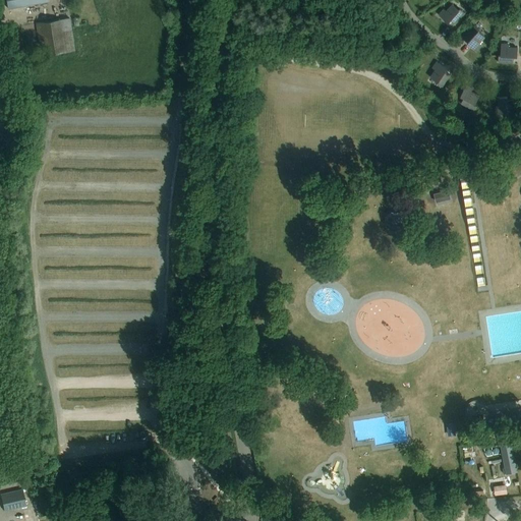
[(446,11),(444,9),(439,14),(448,22),(450,20),(455,24),(465,13),(460,8),(458,10),(452,4),(446,11)]
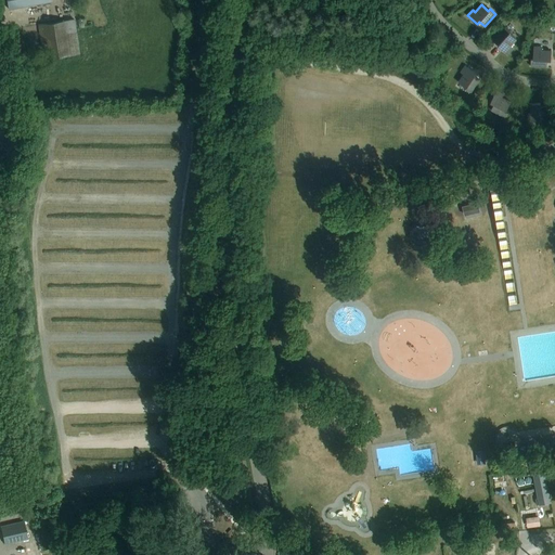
[(79,54),(74,20),(38,24),(43,60),(79,54)]
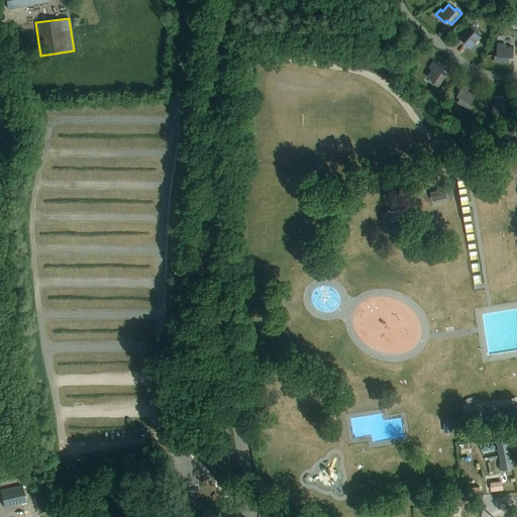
[(471,25),(468,28),(461,36),(466,40),(463,42),(473,52),(478,45),(475,43),(481,36),(475,31),(476,29),(471,25)]
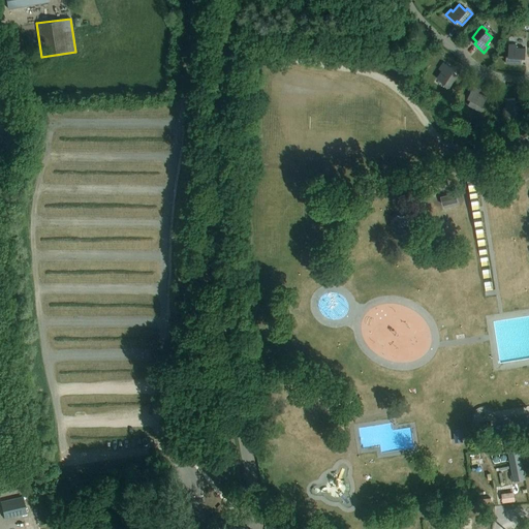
[(525,58),(525,49),(517,48),(517,44),(508,44),(507,56),(506,56),(505,63),(521,64),(521,58),(525,58)]
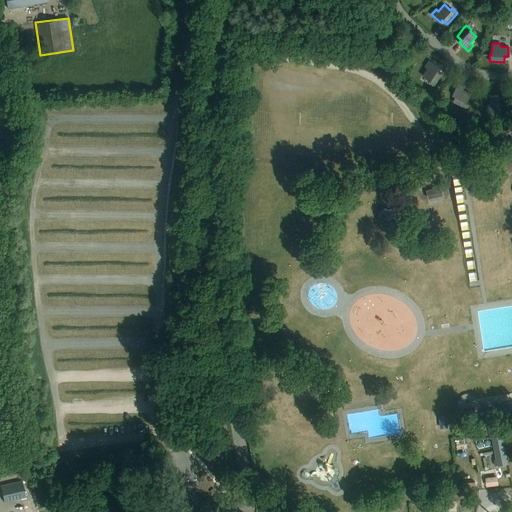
[(429,60),(425,67),(427,68),(423,76),(430,80),(429,82),(434,86),(442,73),(437,70),(439,67),(429,60)]
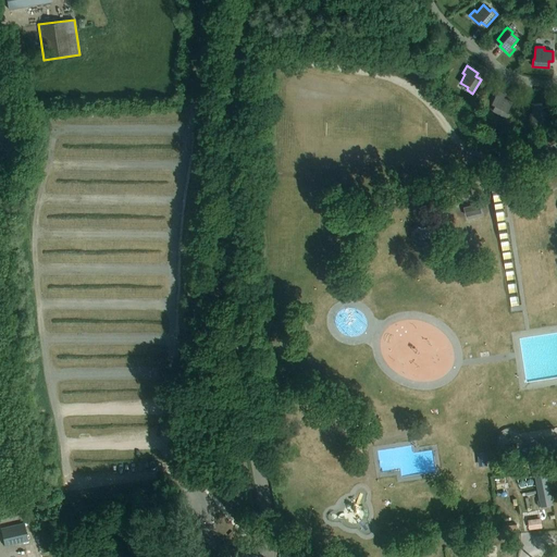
[(498,90),(493,100),(492,102),(495,104),(493,110),(507,118),(510,111),(508,110),(512,102),(504,98),(505,95),(498,90)]
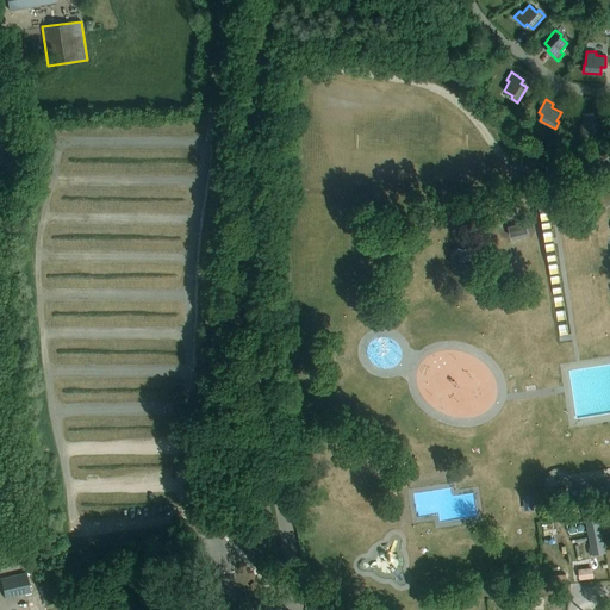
[(603,135),(602,129),(602,117),(595,117),(593,113),(583,113),(584,124),(580,124),(580,134),(595,132),(595,135),(603,135)]
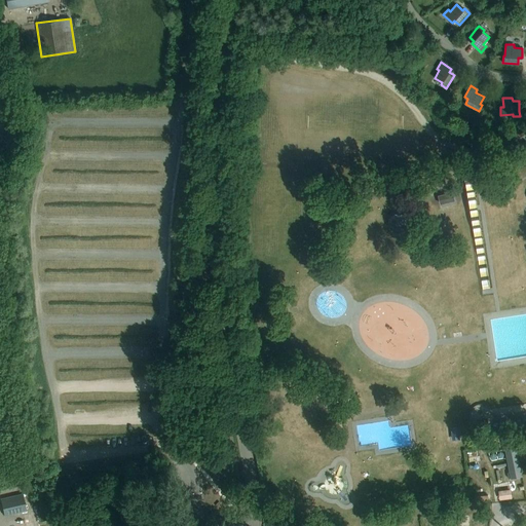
[(453,190),(438,194),(440,202),(455,199),(453,190)]
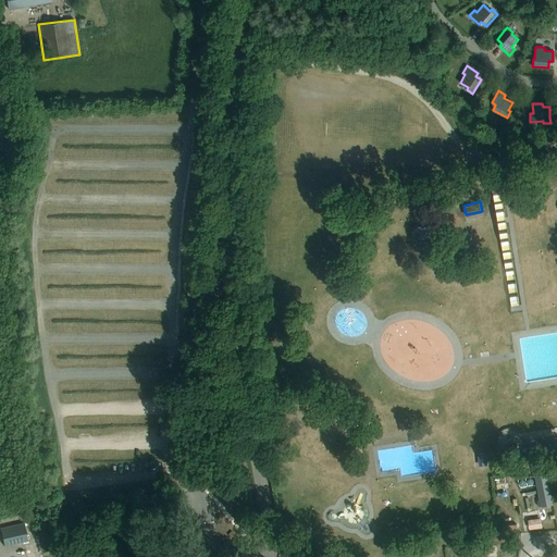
[(429,243),(431,239),(432,236),(432,233),(431,230),(429,226),(426,224),(423,223),(419,223),(416,224),(412,226),(411,230),(410,233),(410,237),(412,240),(415,243),(418,245),(422,245),(425,244),(429,243)]
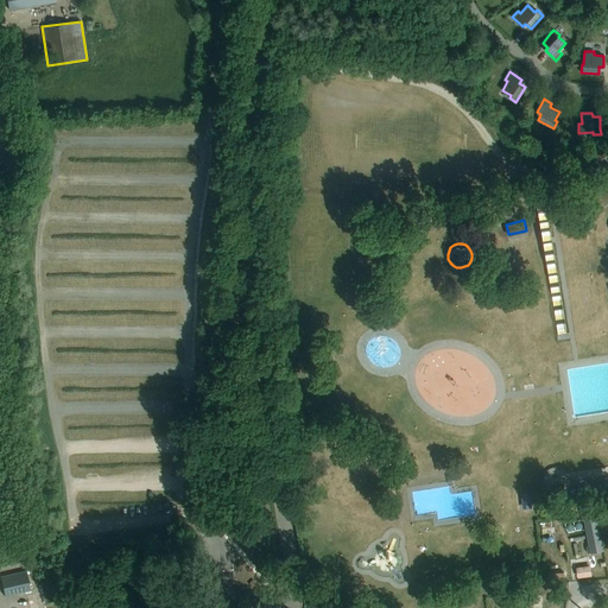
[(564,481),(551,482),(552,494),(565,492),(564,481)]
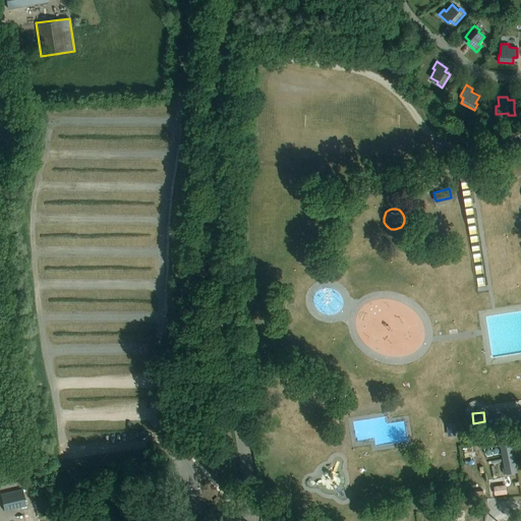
[(454,422),(447,423),(448,435),(456,433),(454,422)]
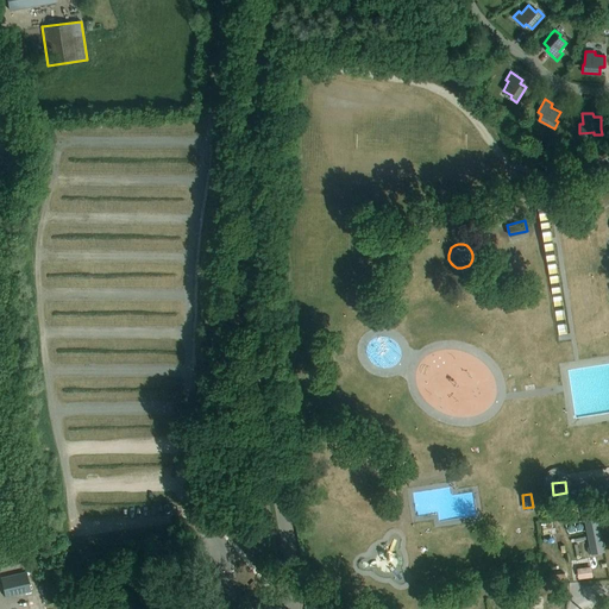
[(597,509),(584,512),(591,551),(604,550),(597,509)]
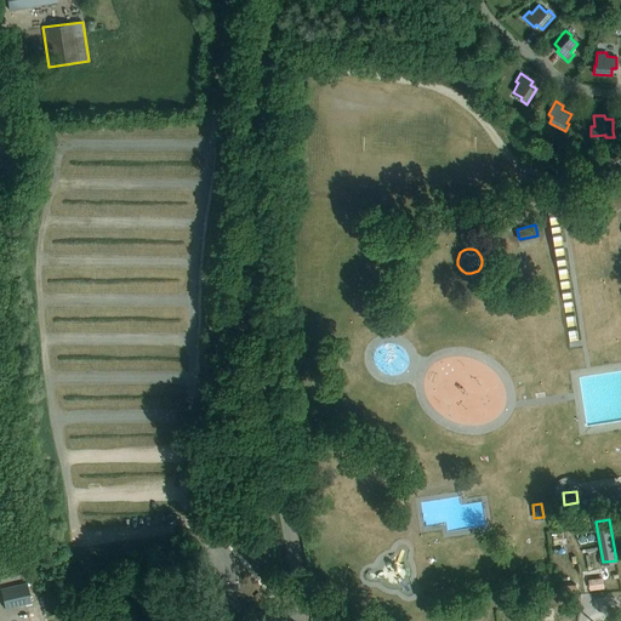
[(1,588),(6,609),(32,604),(27,584),(1,588)]
